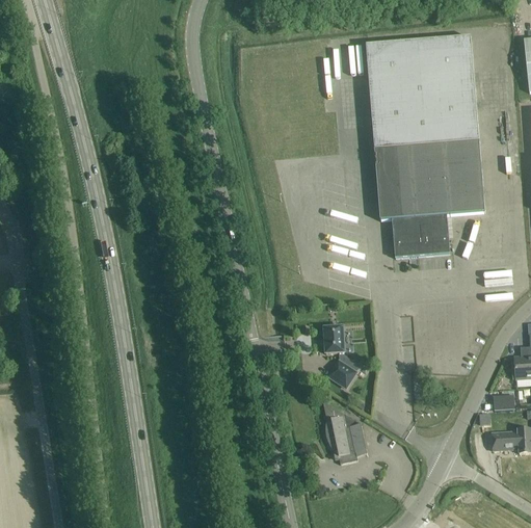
[(379,218),(392,217),(395,256),(449,252),(446,213),(484,210),(480,158),(511,155),(504,66),(473,68),(470,33),(366,42),(379,218)]
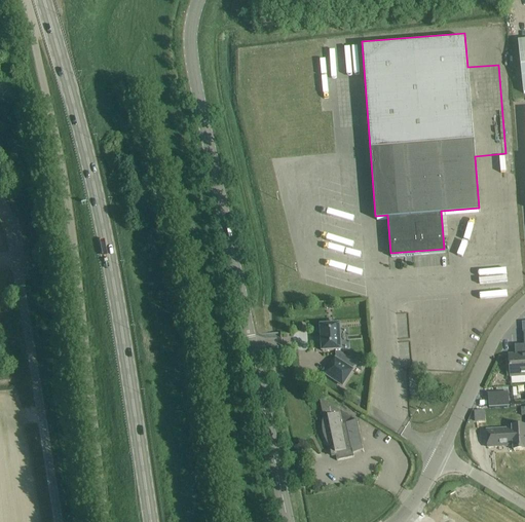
[(325,370),(341,381),(351,366),(340,359),(339,346),(340,346),(338,322),(320,323),(322,347),(334,346),(335,355),(325,370)]
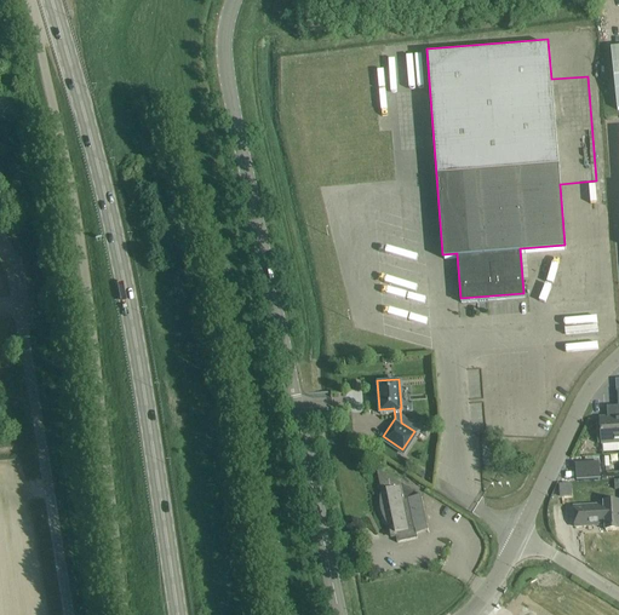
[(618,386),(615,388),(617,402),(606,402),(606,414),(599,414),(601,440),(618,437),(618,386)]
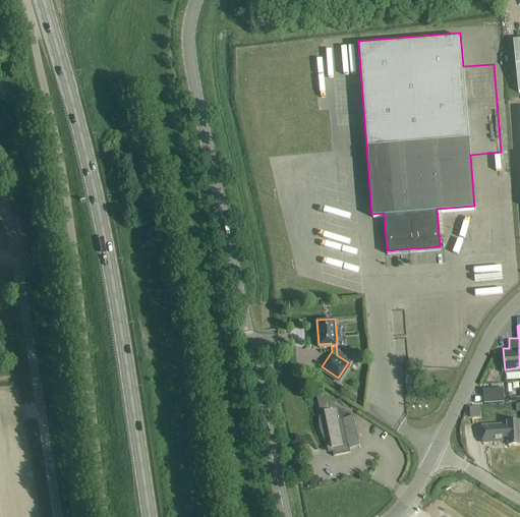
[(395,335),(395,357),(406,357),(406,334),(395,335)]
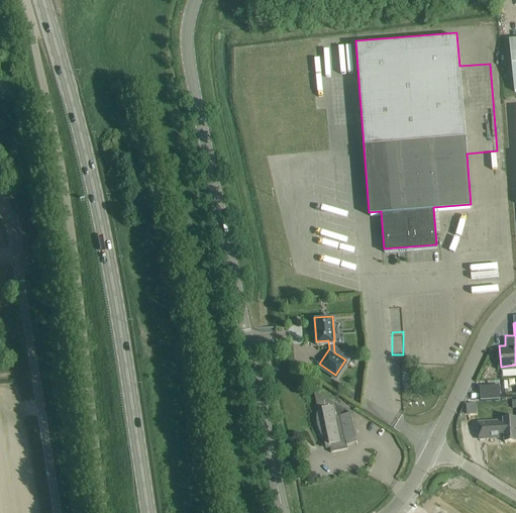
[(499,383),(479,384),(480,397),(500,396),(499,383)]
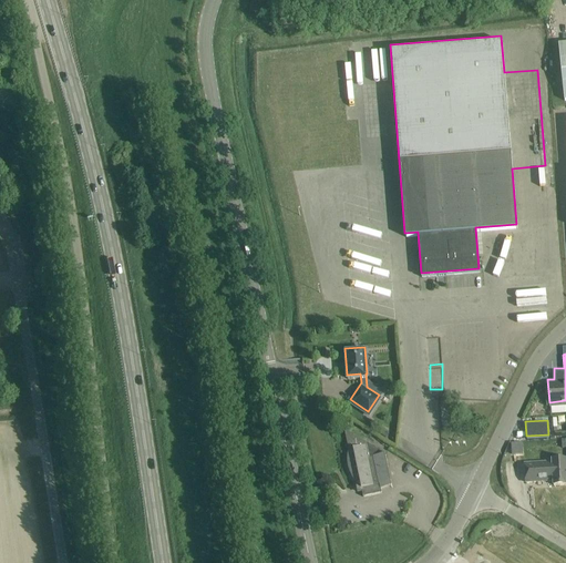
[(362,493),(363,492),(381,489),(379,480),(390,478),(384,450),(369,453),(367,440),(343,427),(348,446),(347,449),(347,452),(346,456),(347,459),(347,462),(348,466),(349,469),(350,472),(352,474),(354,478),(356,488),(357,488),(357,485),(360,484),(362,493)]
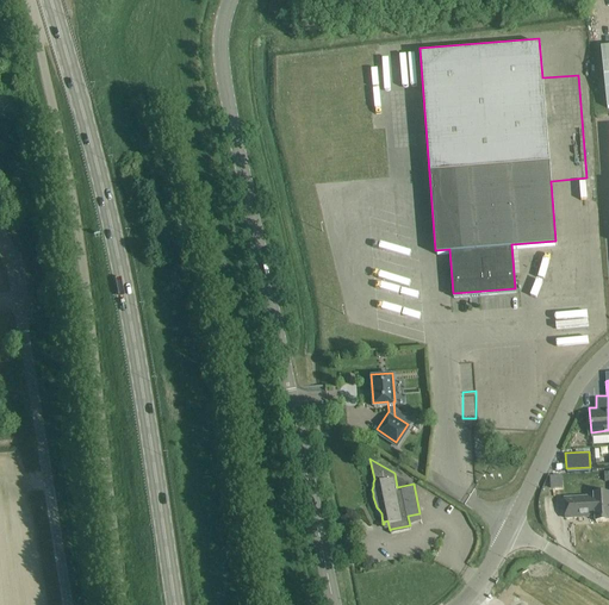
[(551,484),(561,484),(561,471),(550,472),(551,484)]
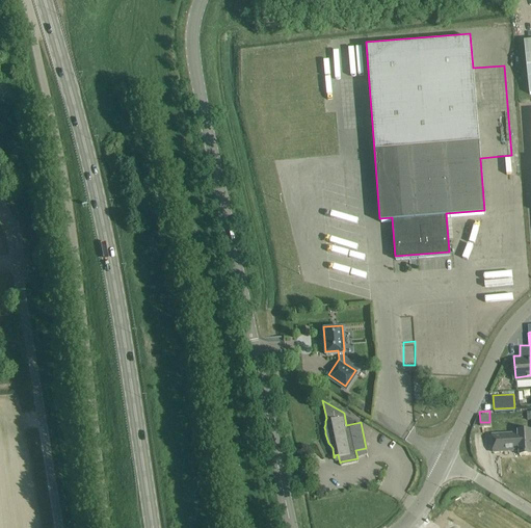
[(492,431),(493,449),(519,447),(519,451),(530,450),(530,426),(516,427),(518,429),(492,431)]
